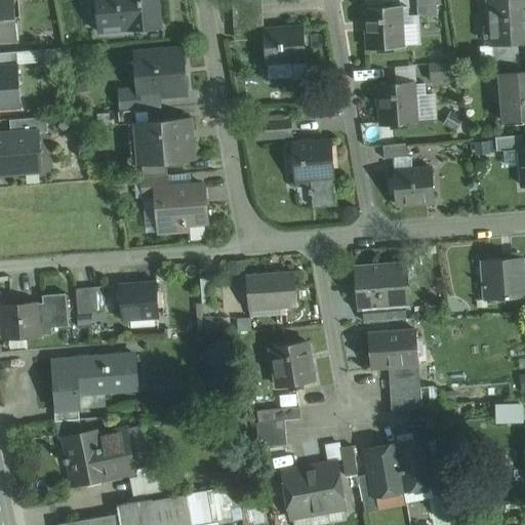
[(13,0),(0,0),(0,41),(16,40),(13,0)]
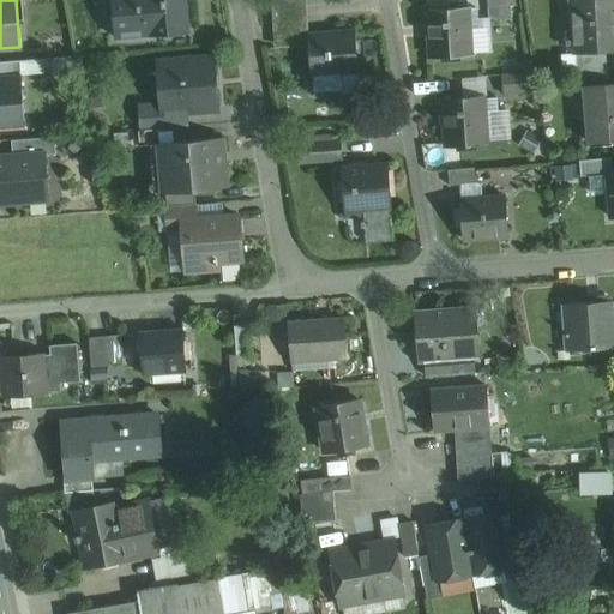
[(186,0),(139,0),(140,4),(146,4),(149,35),(190,31),(186,0)]
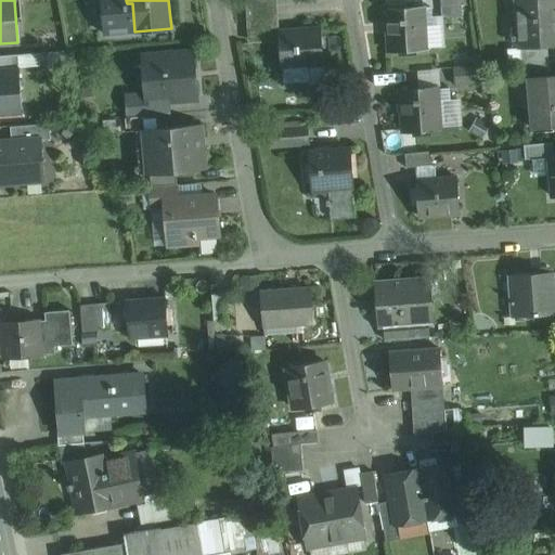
[(554,0),(516,0),(520,49),(547,47),(554,46),(554,0)]
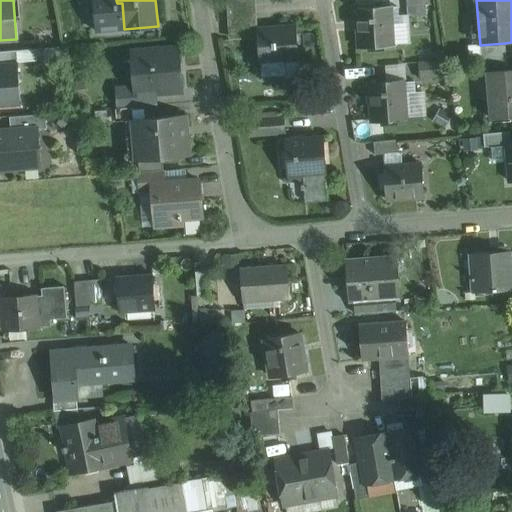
[(390,7),(356,8),(356,10),(359,46),(358,46),(358,47),(393,46),(393,44),(390,8),(390,7)]
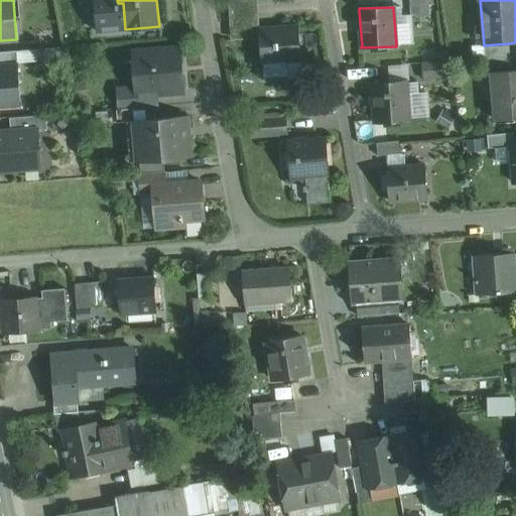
[(298,26),(259,29),(260,34),(262,62),(287,60),(301,59),(298,26)]
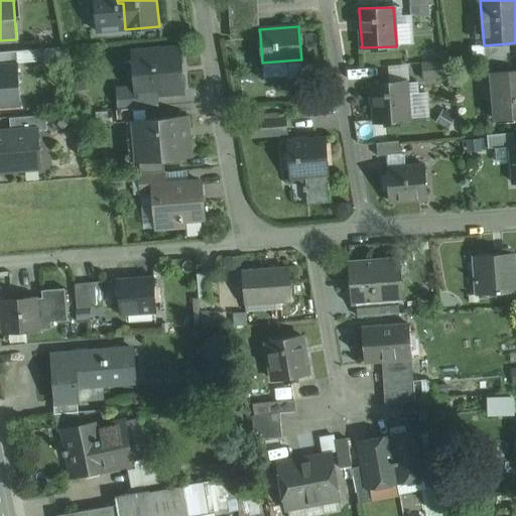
[(485,58),(510,56),(509,43),(484,45),(485,58)]
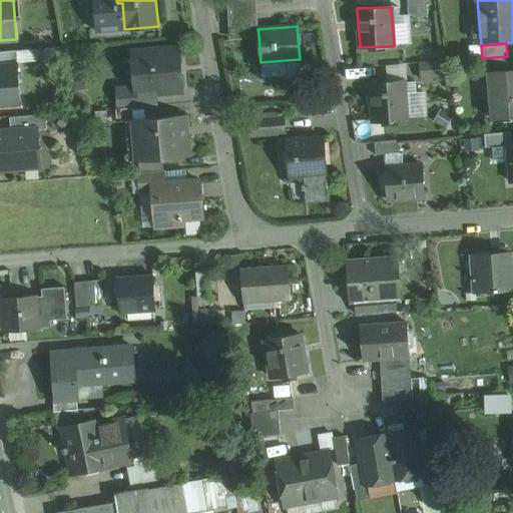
[(176,50),(134,53),(137,86),(138,93),(154,92),(179,90),(176,50)]
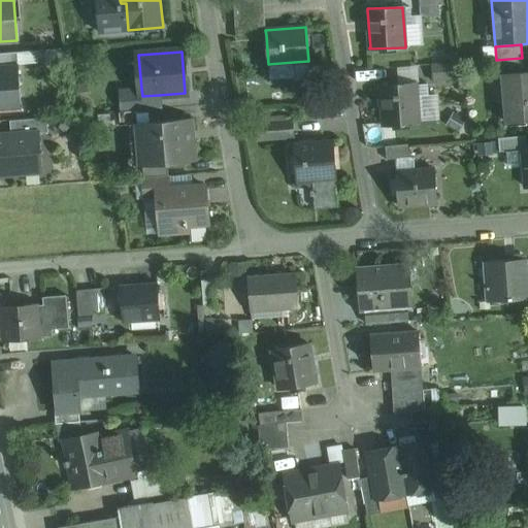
[(496,60),(494,60),(495,75),(503,75),(503,74),(523,72),(522,58),(496,60)]
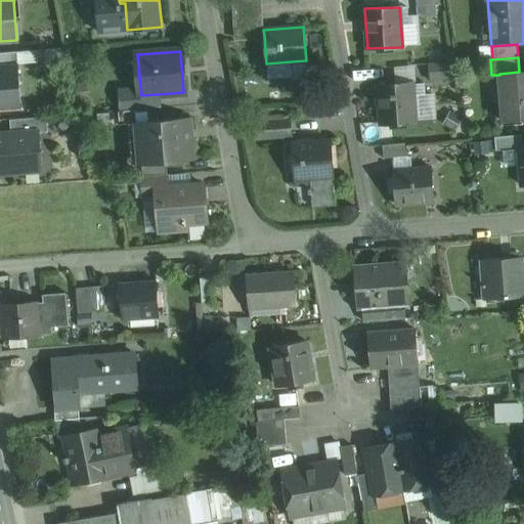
[(292,61),(266,63),(267,79),(293,77),(292,61)]
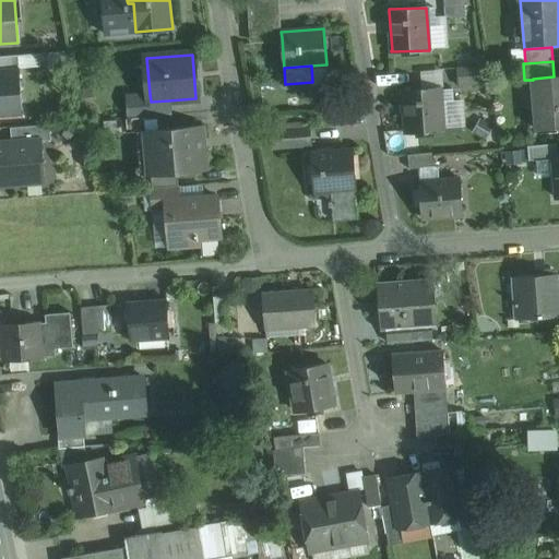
[(482,67),(458,69),(459,85),(484,83),(482,67)]
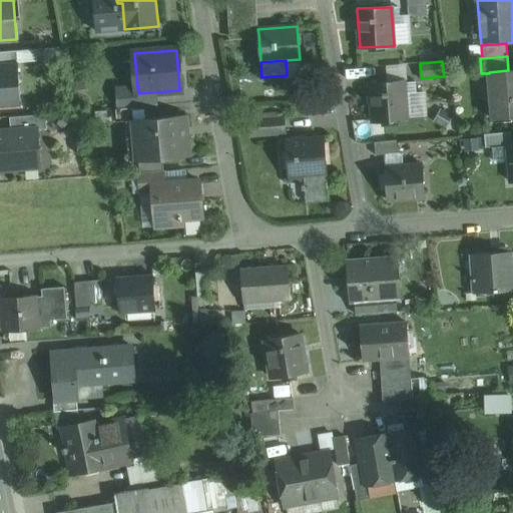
[(0,103),(20,102),(18,65),(0,66),(0,103)]
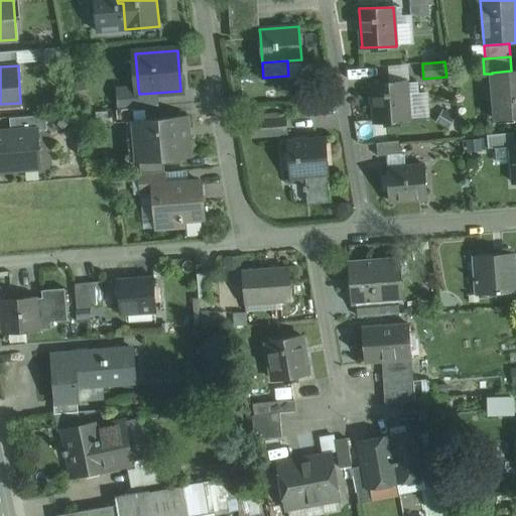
[(408,66),(389,67),(390,82),(406,81),(409,81),(408,66)]
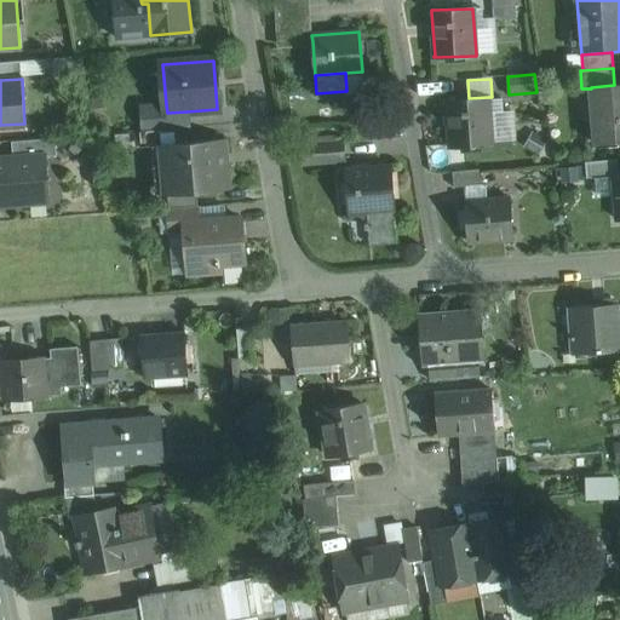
[(619,84),(614,85),(591,87),(591,89),(596,89),(601,142),(596,142),(596,144),(619,142),(619,84)]
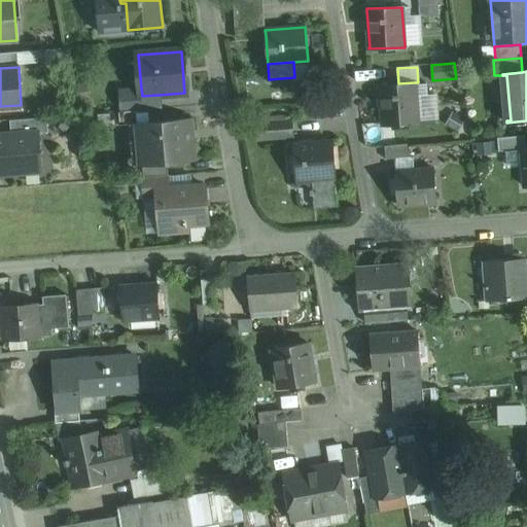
[(398,83),(379,85),(380,86),(383,125),(383,126),(419,123),(418,121),(415,83),(415,82),(398,83)]
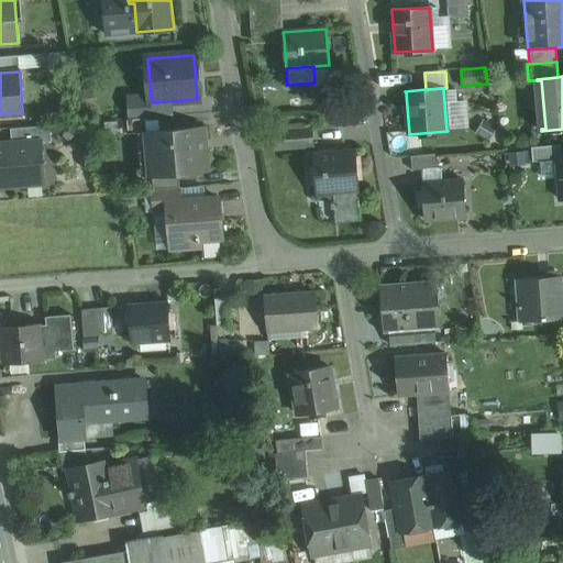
[(151,95),(130,97),(132,119),(159,117),(170,116),(169,101),(152,102),(151,95)]
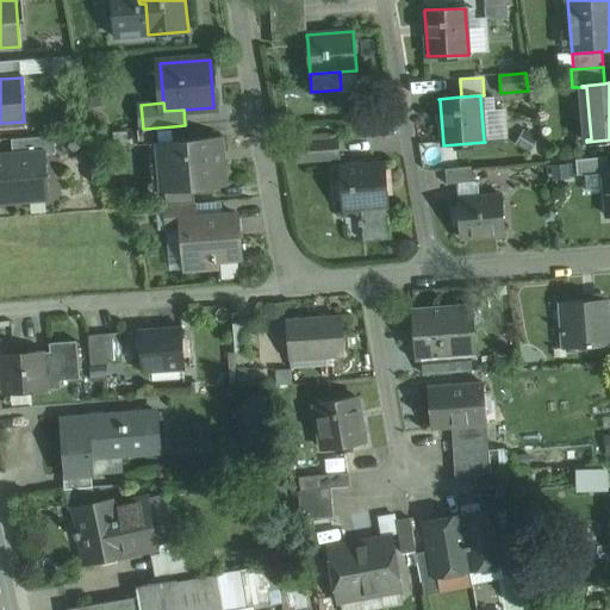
[(143,129),(137,130),(139,145),(159,143),(159,142),(174,141),(173,126),(143,129)]
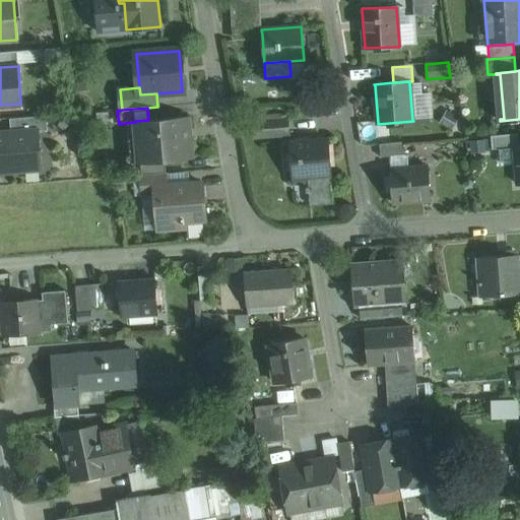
[(46,116),(10,119),(11,132),(37,130),(38,131),(48,130),(46,116)]
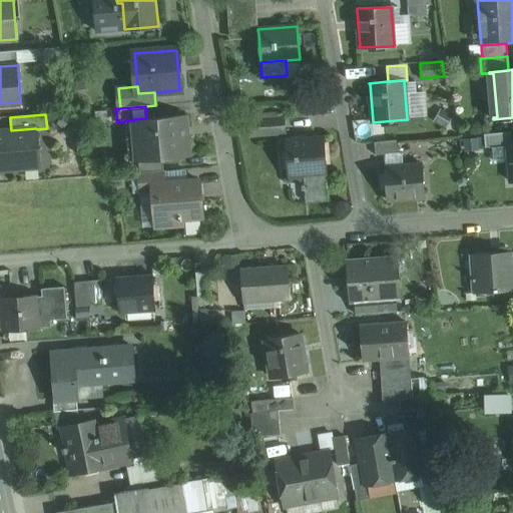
[(456,114),(446,115),(448,127),(457,126),(456,114)]
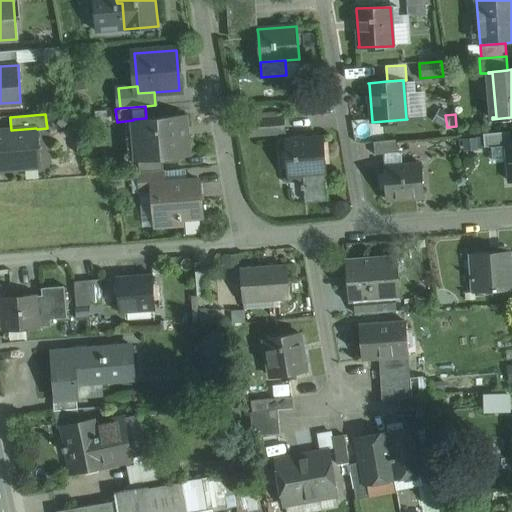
[(146,118),(133,119),(133,120),(136,161),(187,157),(184,115),(146,118)]
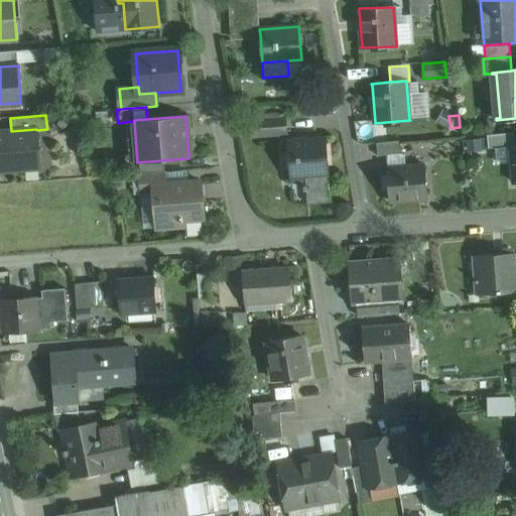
[(286,118),(251,121),(252,136),(287,133),(286,118)]
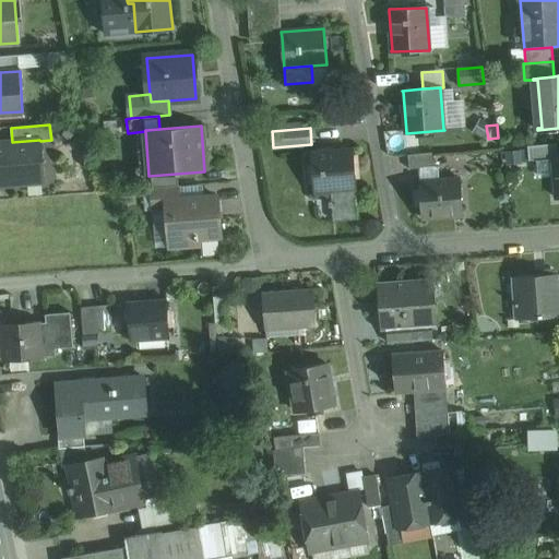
[(12,142),(0,143),(0,185),(44,181),(40,141),(39,140),(12,142)]
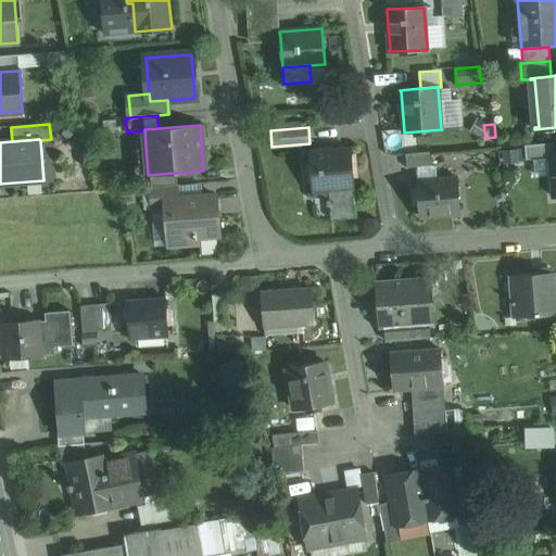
[(553,143),(525,146),(526,158),(526,160),(551,159),(551,156),(554,156),(553,143)]
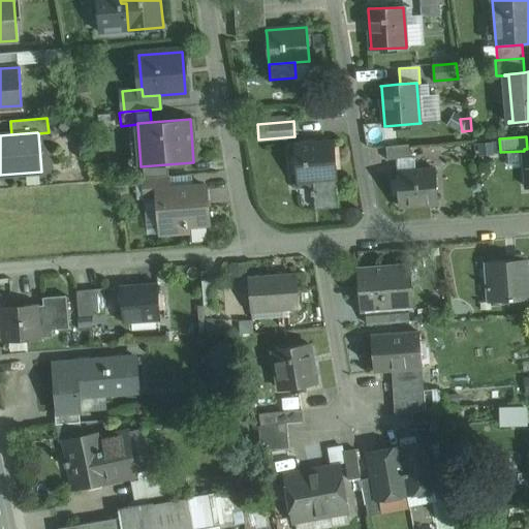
[(334,142),(296,145),(299,188),(314,186),(315,209),(338,207),(336,178),(334,142)]
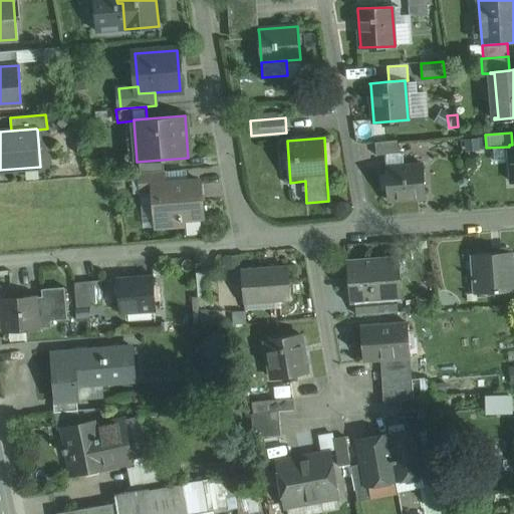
[(479,139),(465,140),(466,153),(480,152),(479,139)]
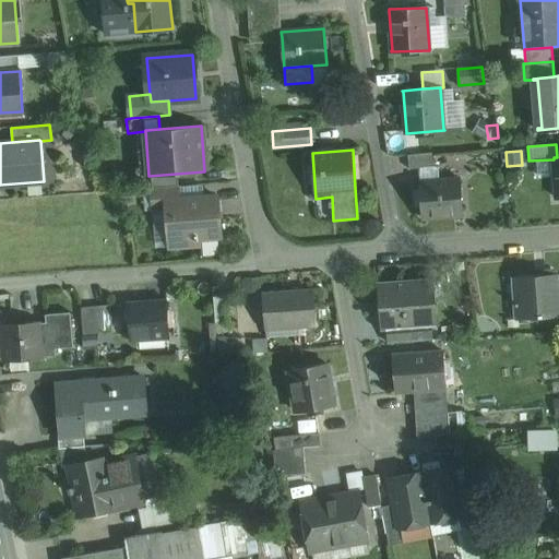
[(431,153),(407,155),(409,169),(418,168),(432,167),(431,153)]
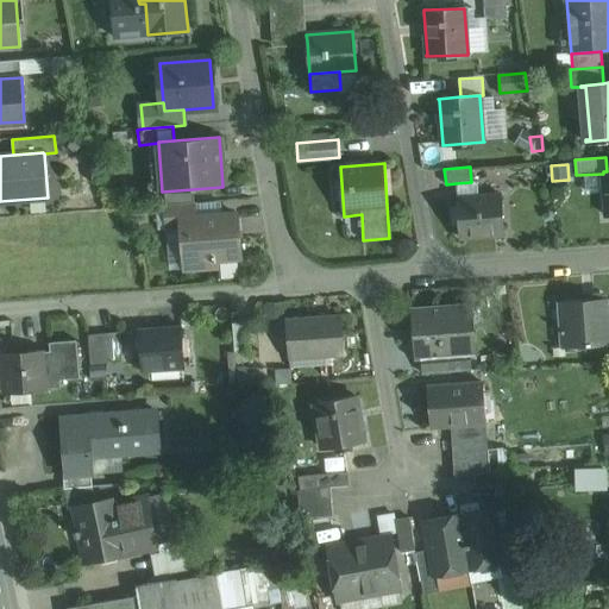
[(501,195),(478,196),(477,183),(472,182),(471,182),(456,183),(460,237),(504,234),(501,195)]
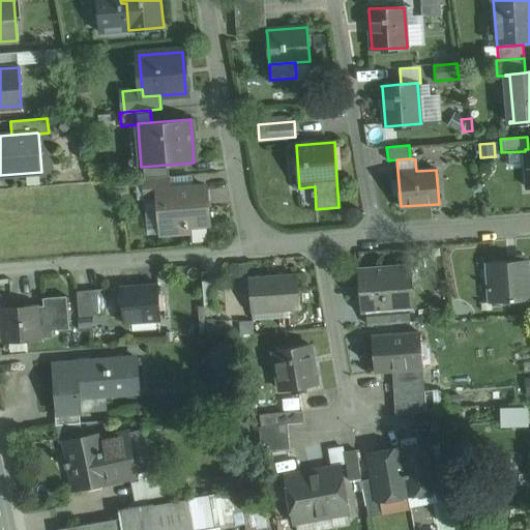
[(207,187),(156,190),(160,235),(190,233),(189,226),(209,224),(207,187)]
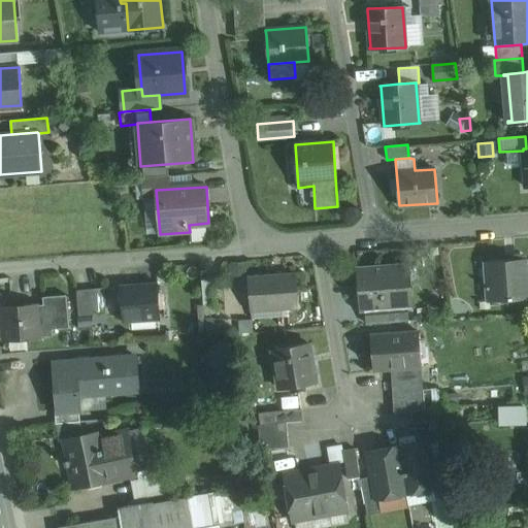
[(524,259),(487,262),(490,302),(527,299),(524,259)]
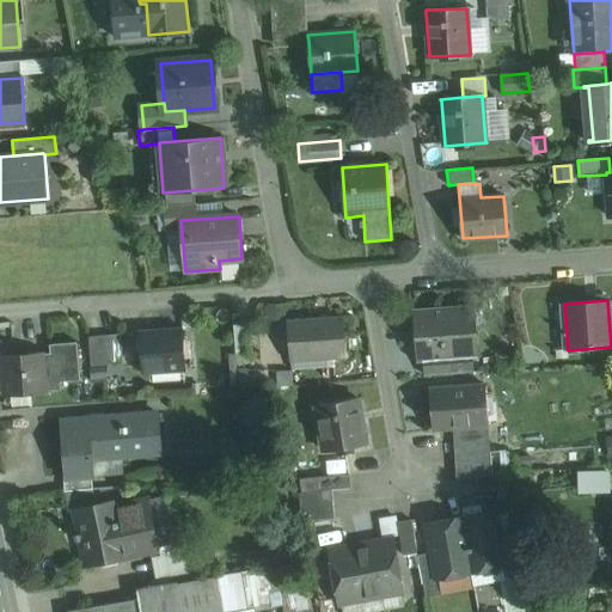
[(472,307),(416,312),(420,361),(424,360),(453,357),(476,356),(472,307)]
